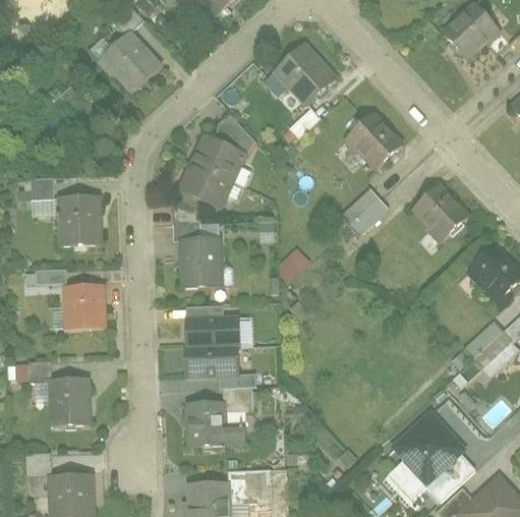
[(208,0),(220,14),(235,0),(208,0)]
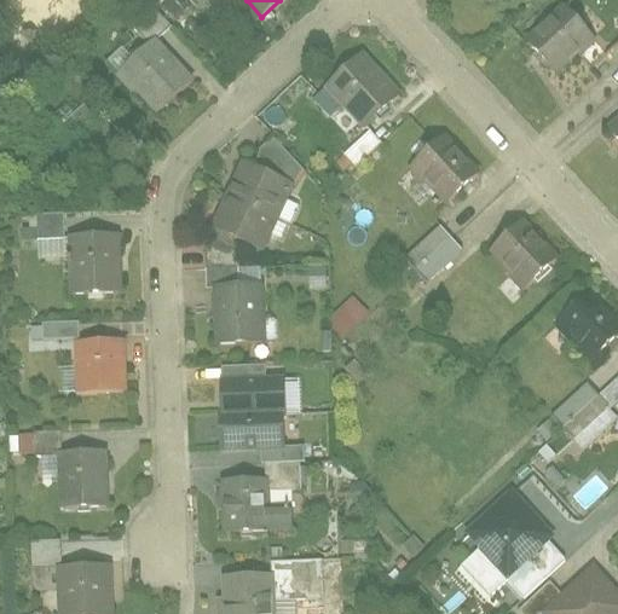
[(562,3),(524,39),(558,76),(598,40),(562,3)]
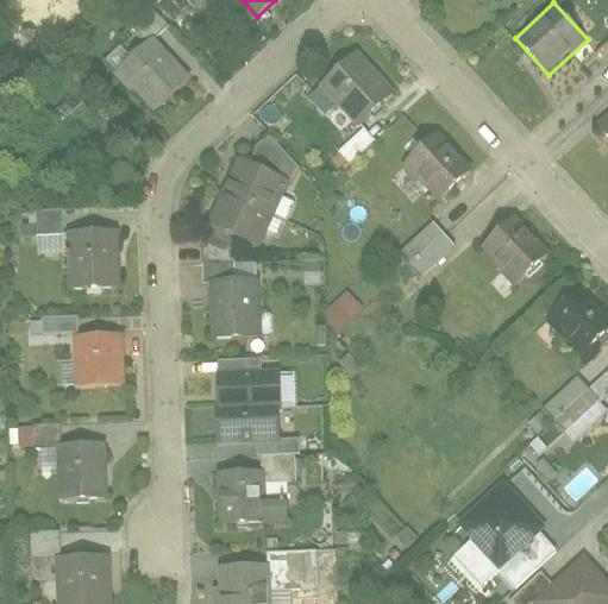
[(155,108),(190,76),(155,36),(114,73),(131,90),(135,87),(155,108)]
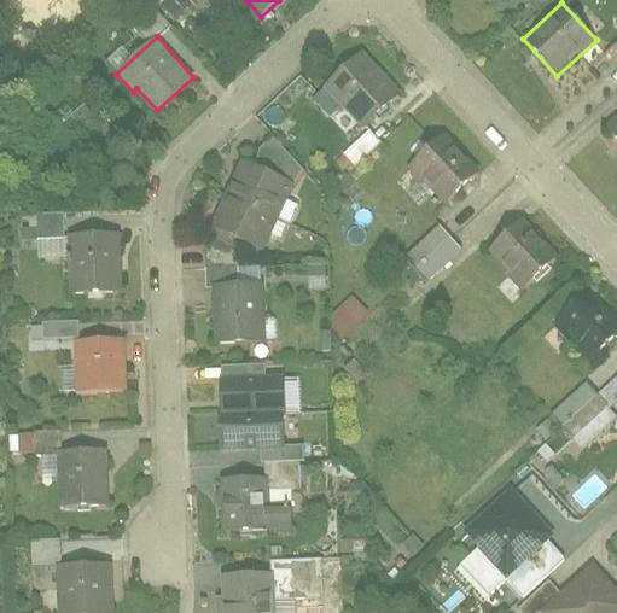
[(365,126),(400,93),(362,53),(327,86),(365,126)]
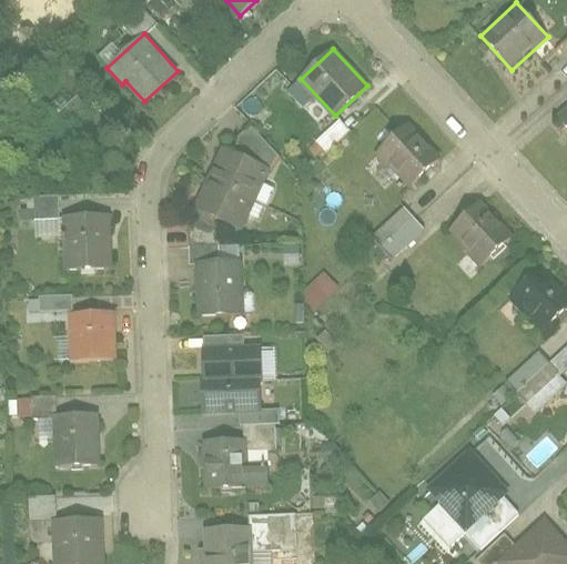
[(566,107),(557,116),(566,127),(566,107)]
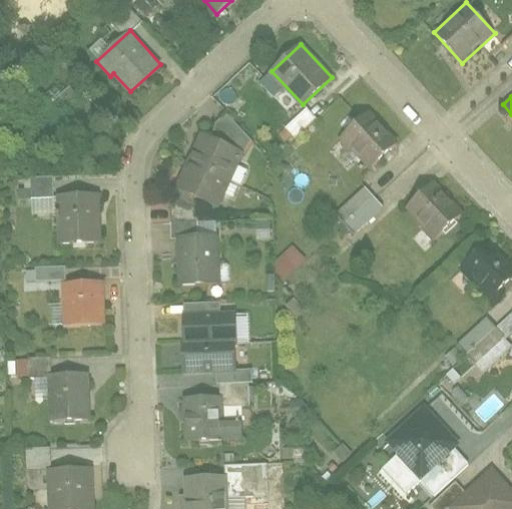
[(396,142),(368,112),(340,138),(368,168),(396,142)]
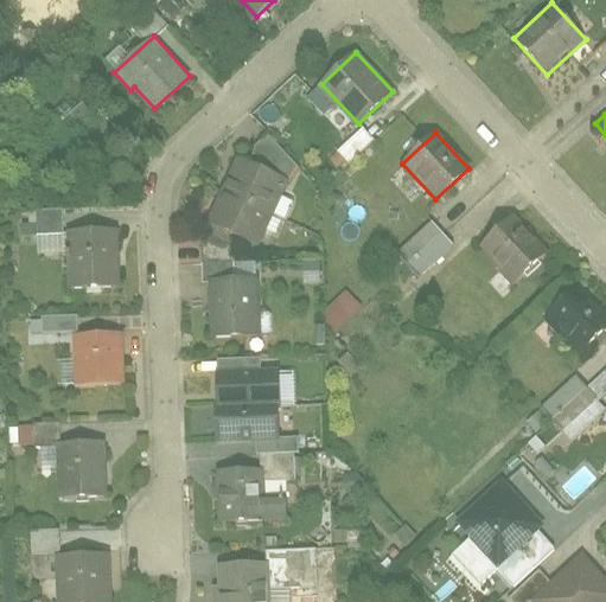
[(222,191),(274,213),(287,183),(236,160),(222,191)]
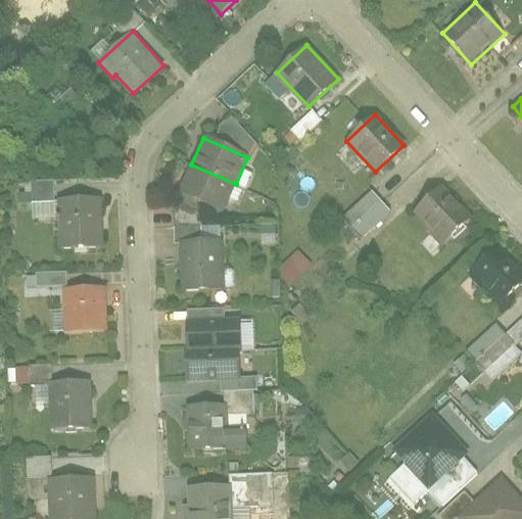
[(179,192),(224,211),(236,184),(191,164),(179,192)]
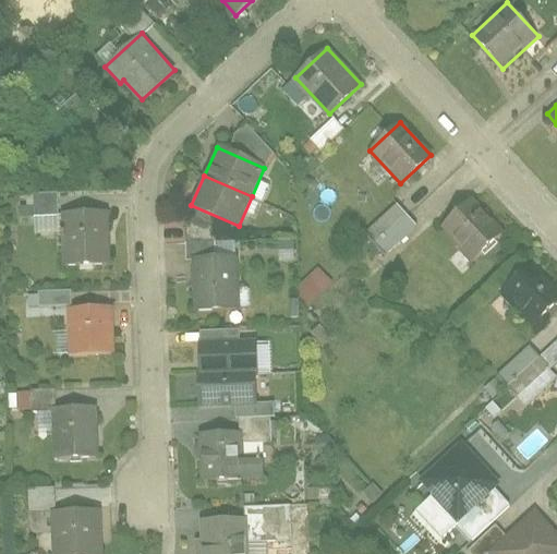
[(443,225),(474,261),(505,233),(473,197),(443,225)]
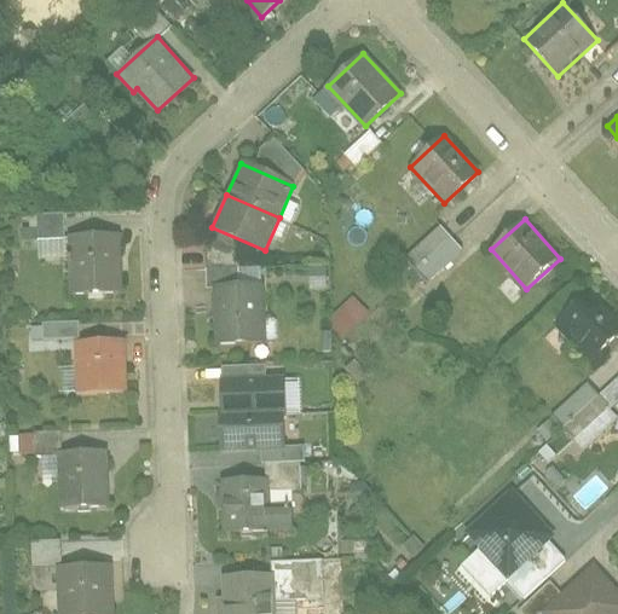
[(400,253),(423,281),(461,249),(437,221),(400,253)]
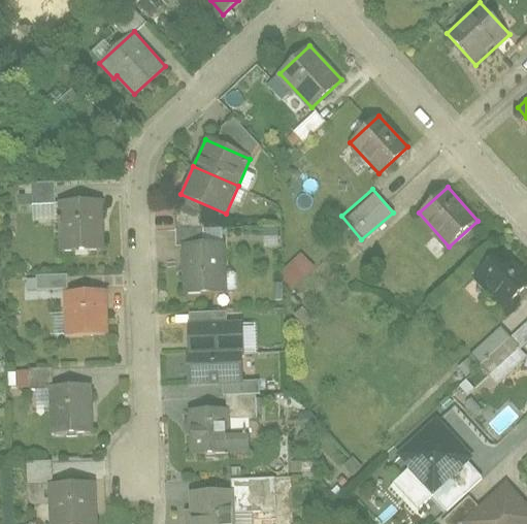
[(62,251),(105,249),(104,199),(61,200),(62,251)]
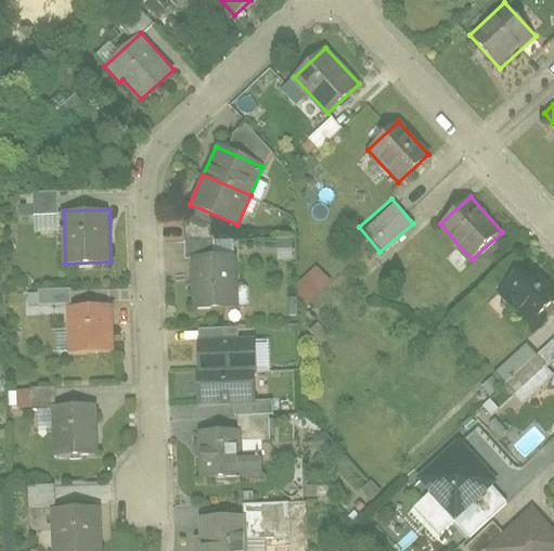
[(231,251),(230,236),(206,238),(206,247),(185,248),(185,253),(231,251)]
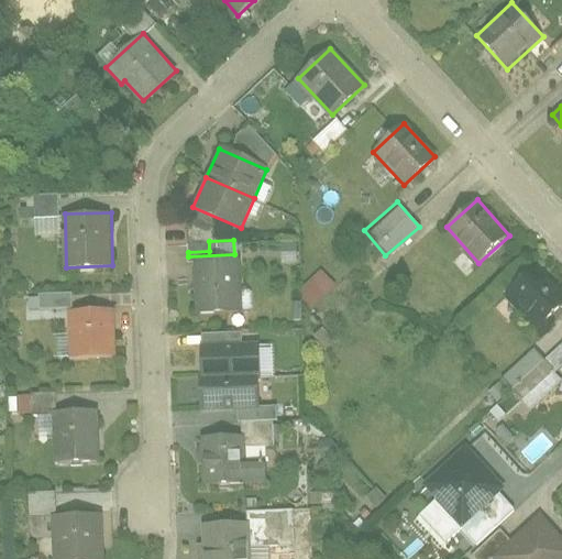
[(240,261),(196,263),(198,311),(242,309),(240,261)]
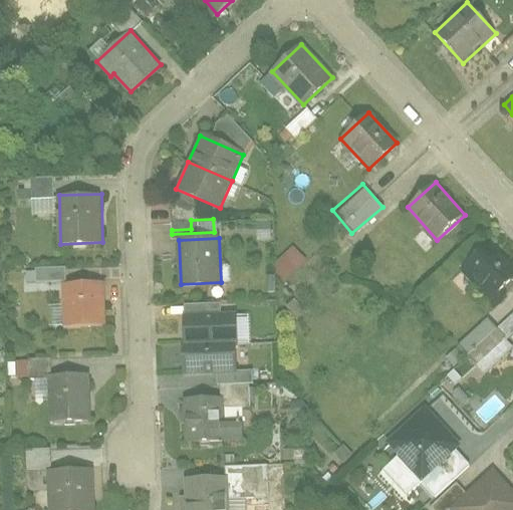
[(462,268),(491,300),(512,279),(512,266),(490,242),(462,268)]
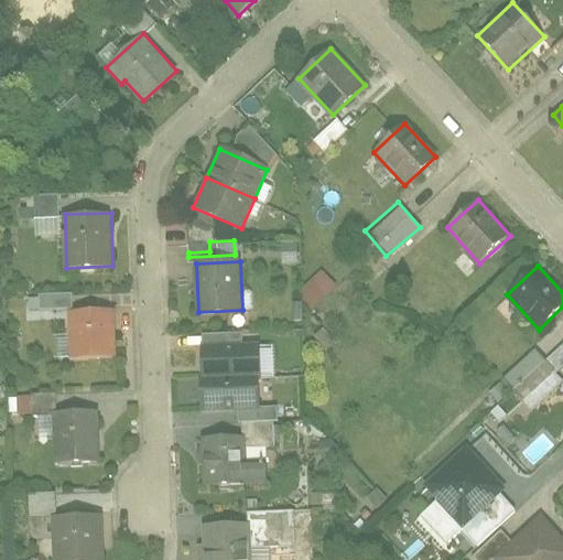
[(321,268),(295,286),(307,303),(333,286),(321,268)]
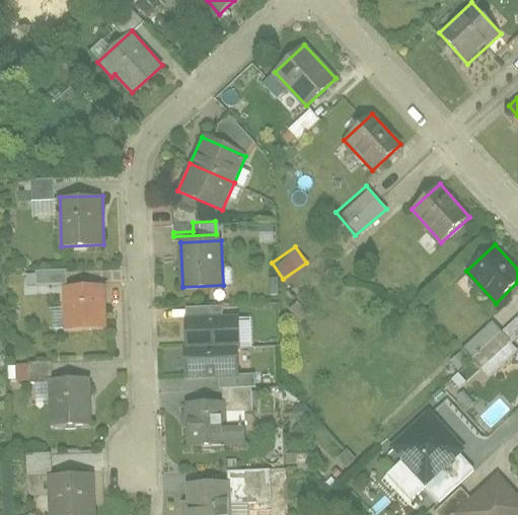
[(64,286),(63,267),(23,269),(24,287),(64,286)]
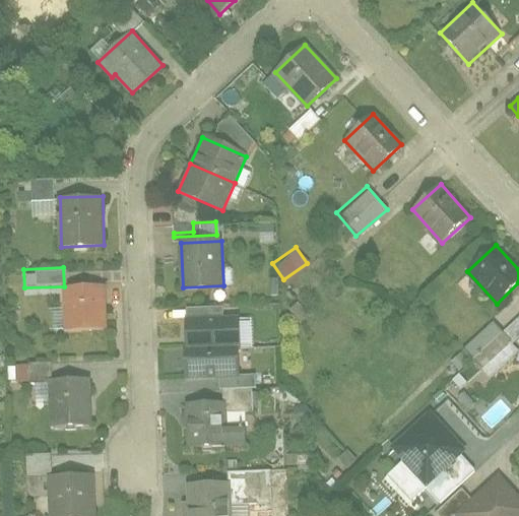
[(66,330),(108,328),(106,283),(64,285),(66,330)]
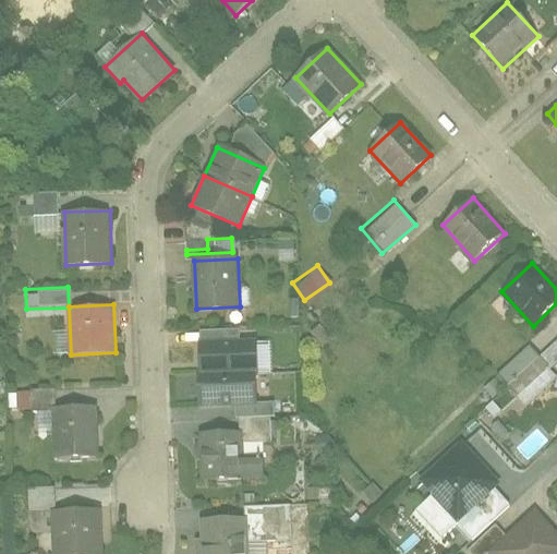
[(201,372),(255,371),(254,337),(200,338),(201,372)]
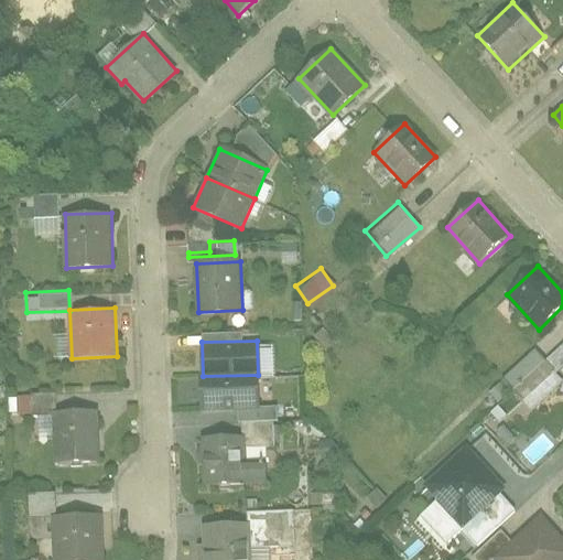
[(534,347),(483,388),(502,413),(520,399),(526,407),(560,380),(534,347)]
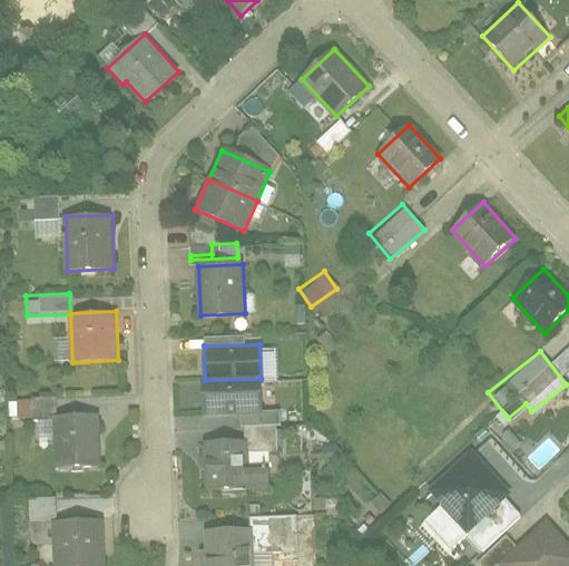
[(205,413),(261,413),(261,379),(205,380),(205,413)]
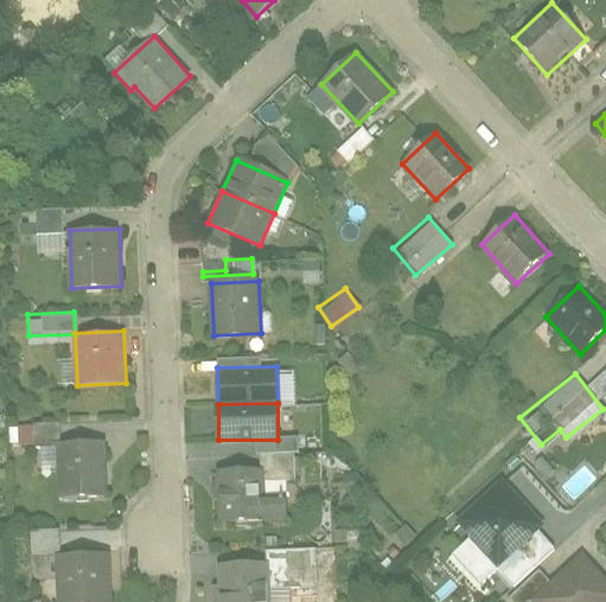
[(58,442),(59,498),(108,497),(107,441),(58,442)]
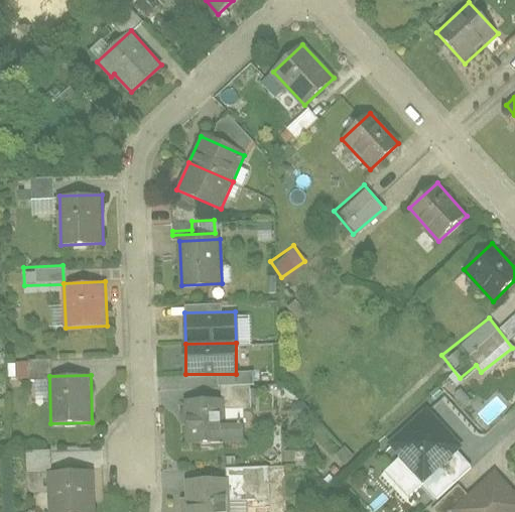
[(225,403),(184,403),(184,442),(245,442),(245,425),(225,425),(225,403)]
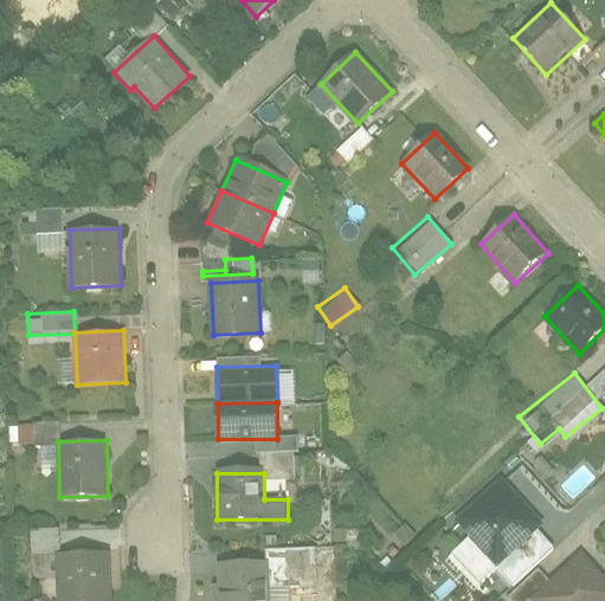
[(544,523),(501,478),(455,521),(497,566),(544,523)]
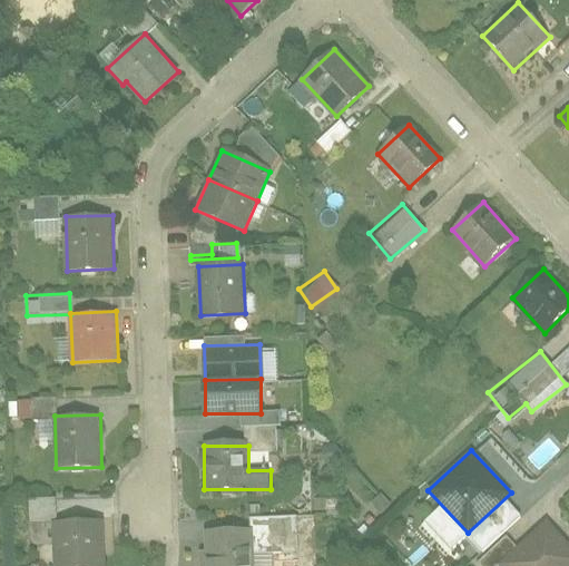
[(55,518),(54,495),(26,496),(27,520),(55,518)]
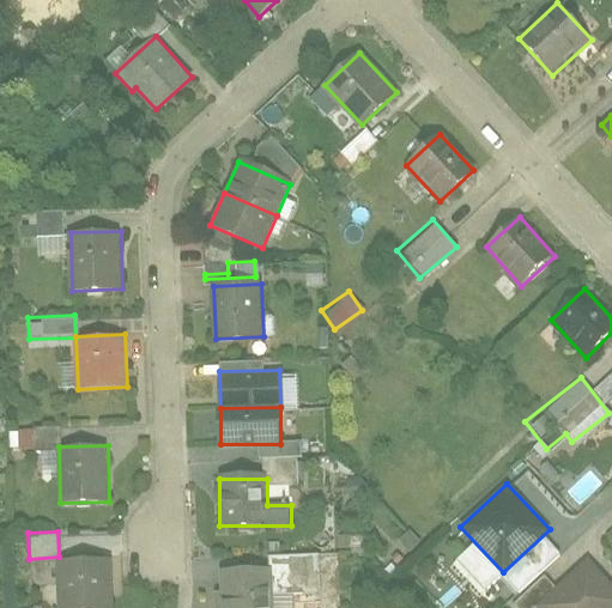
[(288,585),(316,585),(316,553),(288,552),(288,585)]
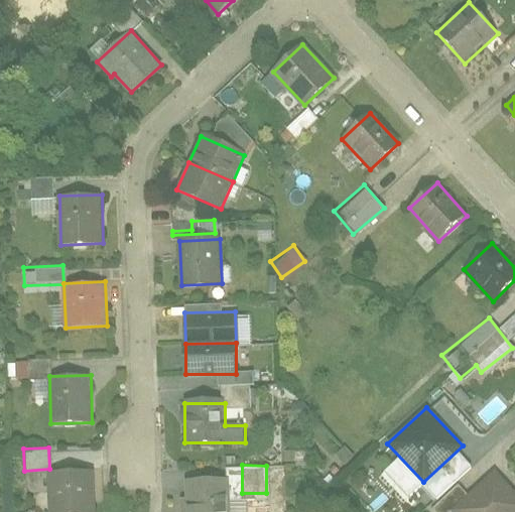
[(95,511),(93,469),(47,471),(48,511),(95,511)]
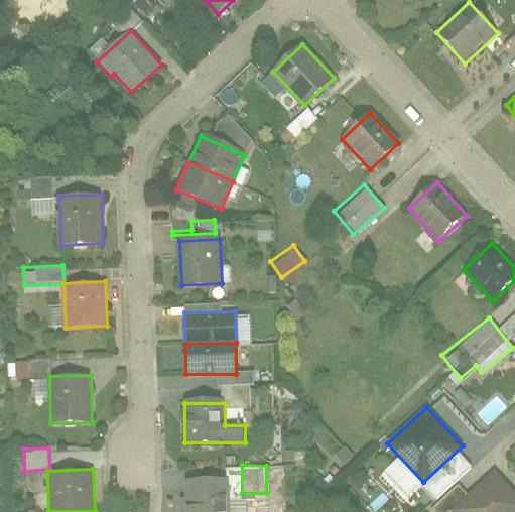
[(514,511),(514,491),(495,469),(449,508),(453,511),(514,511)]
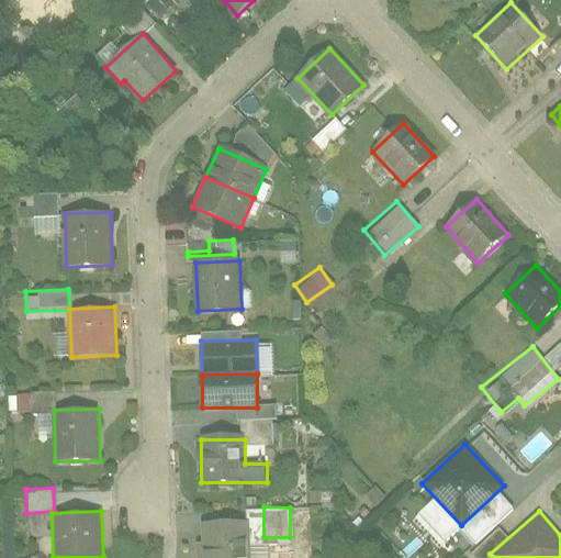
[(249,557),(248,521),(201,522),(202,543),(195,543),(195,557),(249,557)]
